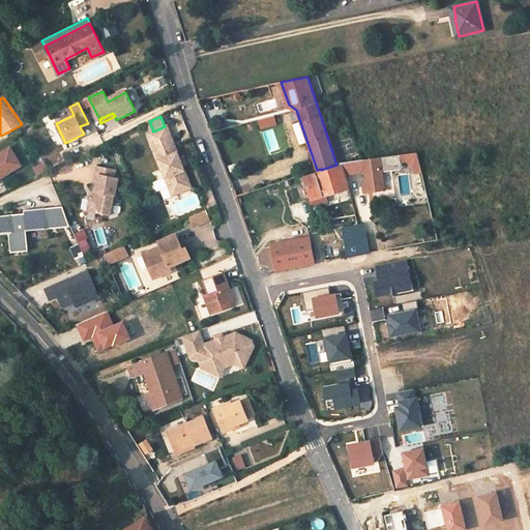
[(274,116),(259,119),(261,127),(276,123),(274,116)]
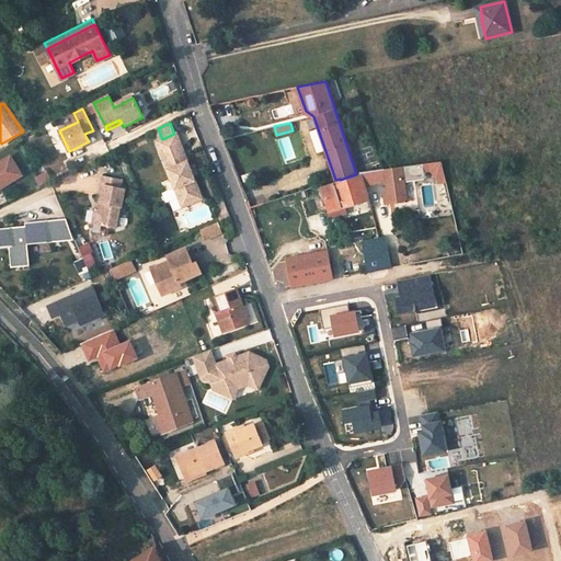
[(189,158),(179,133),(174,134),(162,139),(159,140),(184,206),(204,198),(195,174),(192,165),(190,160),(189,161),(186,158),(189,158)]
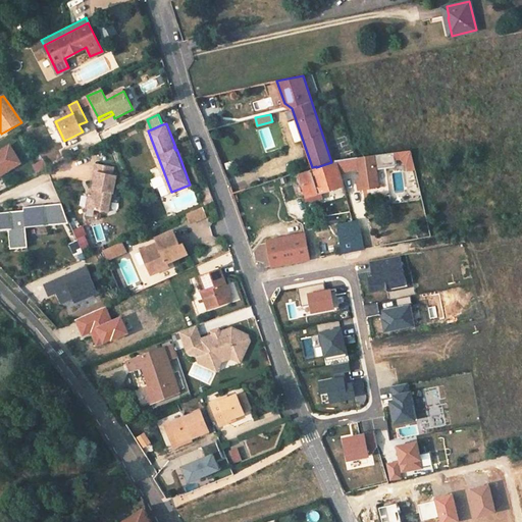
[(9,147),(0,152),(0,175),(19,165),(9,147)]
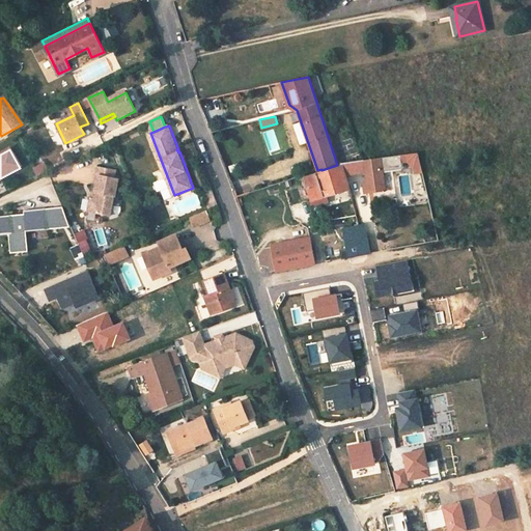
[(367,183),(363,184),(365,193),(397,188),(394,169),(384,170),(382,157),(365,160),(366,171),(367,183)]
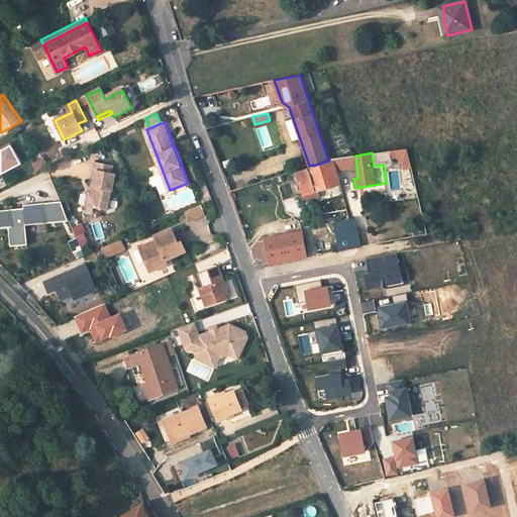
[(345,169),(356,167),(355,156),(344,158),(345,169)]
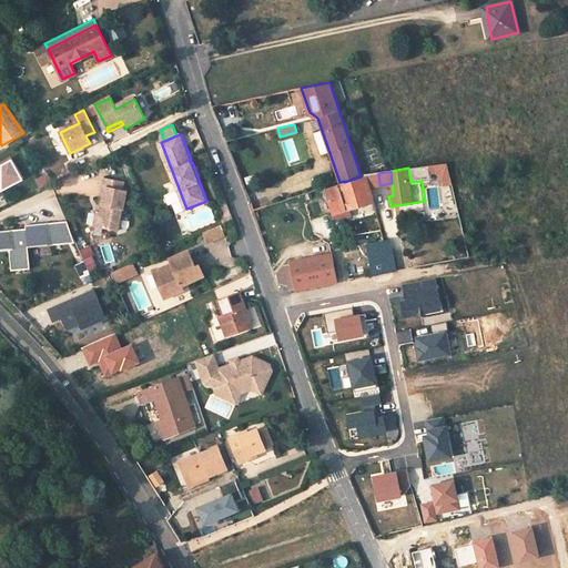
[(374,202),(369,188),(379,185),(378,173),(372,173),(367,174),(368,176),(337,185),(338,186),(326,190),(333,214),(343,211),(374,202)]
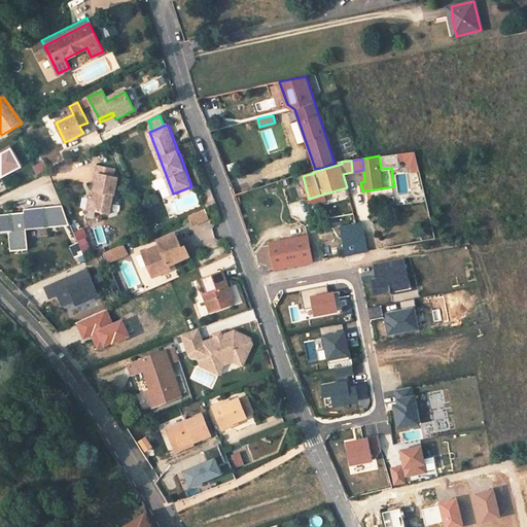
[(43,162),(32,167),(36,175),(47,170),(43,162)]
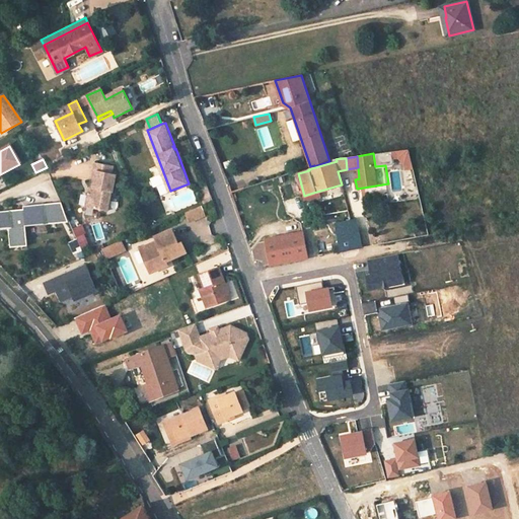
[(88,205),(109,210),(114,191),(115,191),(118,173),(97,169),(94,187),(95,187),(93,194),(90,193),(88,205)]
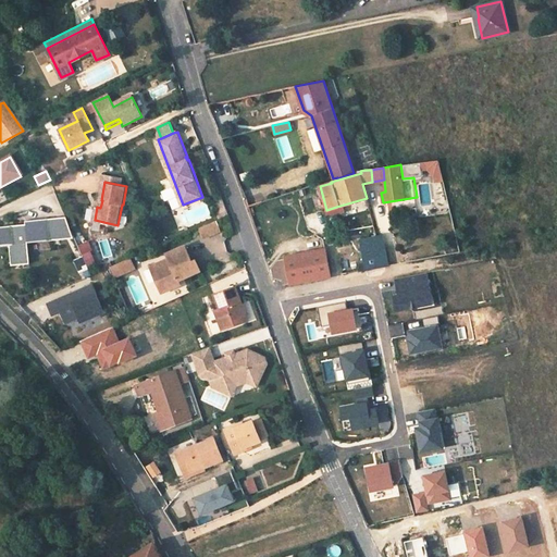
[(24,221),(25,224),(0,225),(0,230),(1,245),(9,245),(10,263),(28,261),(27,243),(60,239),(58,221),(48,222),(48,219),(24,221)]
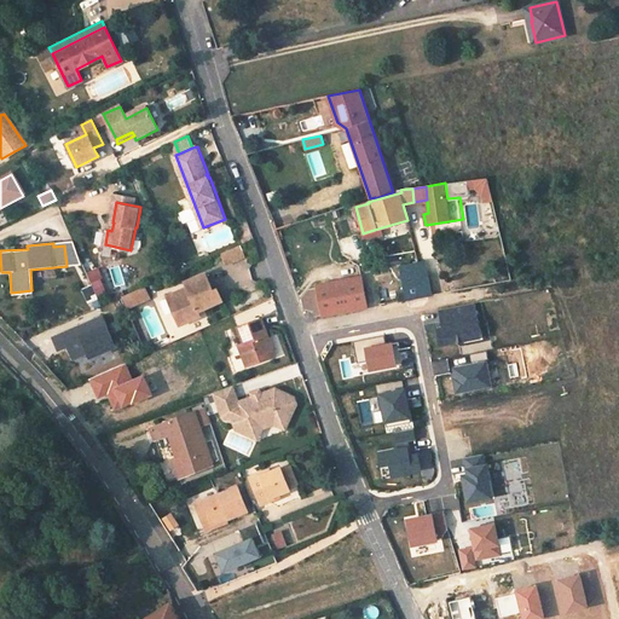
[(243,244),(224,253),(227,262),(248,254),(243,244)]
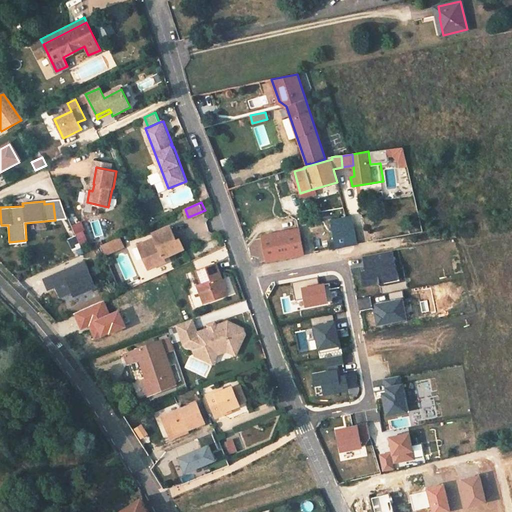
[(355,242),(351,217),(331,221),(336,246),(355,242)]
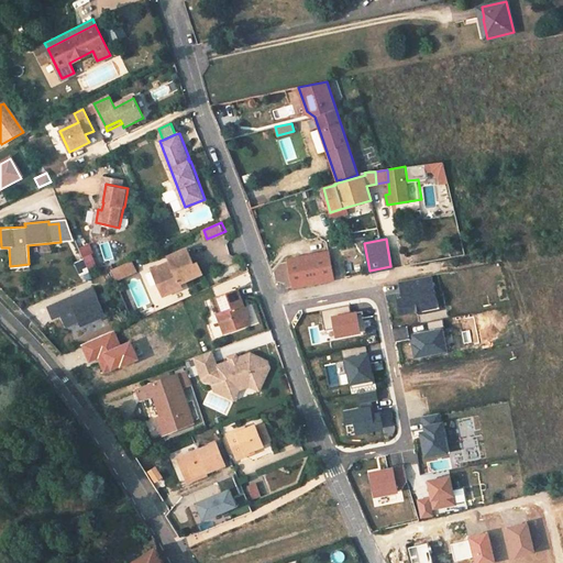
[(166,264),(159,266),(159,268),(164,277),(164,278),(165,280),(161,283),(165,295),(192,284),(190,278),(205,273),(200,262),(197,263),(190,247),(170,256),(173,261),(175,263),(168,265),(166,264)]
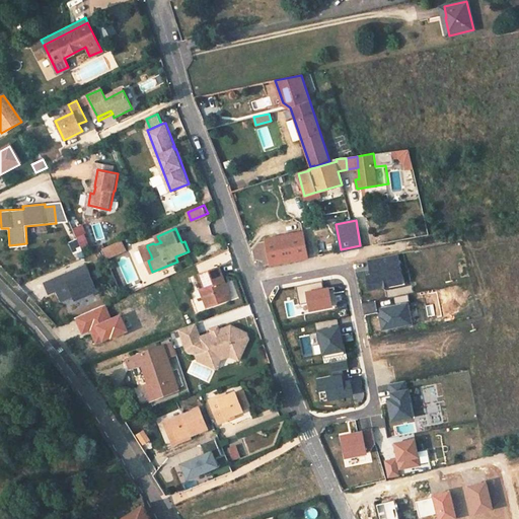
[(266,238),(271,263),(307,255),(303,231),(266,238)]
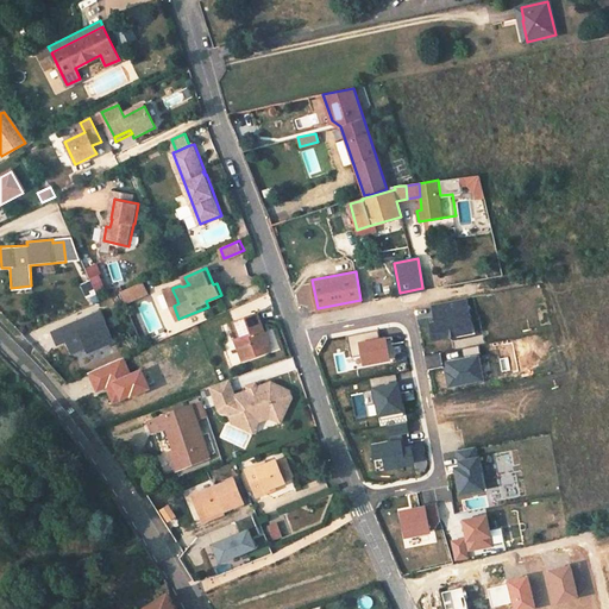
[(149,293),(144,282),(124,290),(129,301),(149,293)]
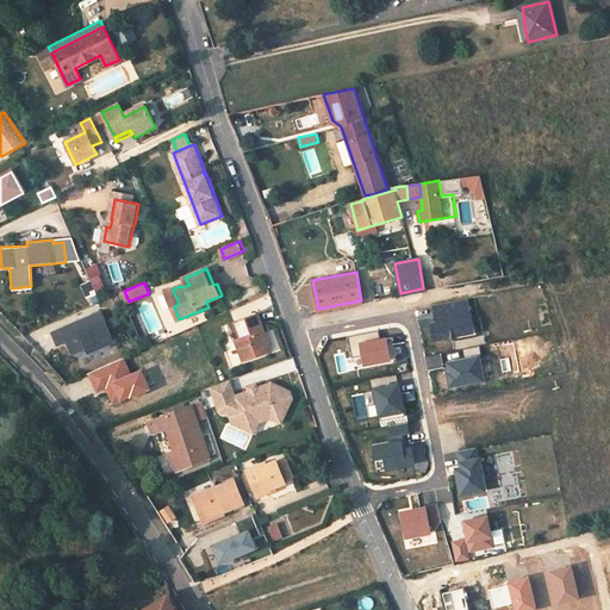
[(167,291),(174,306),(179,304),(178,302),(178,300),(173,291),(173,288),(167,291)]
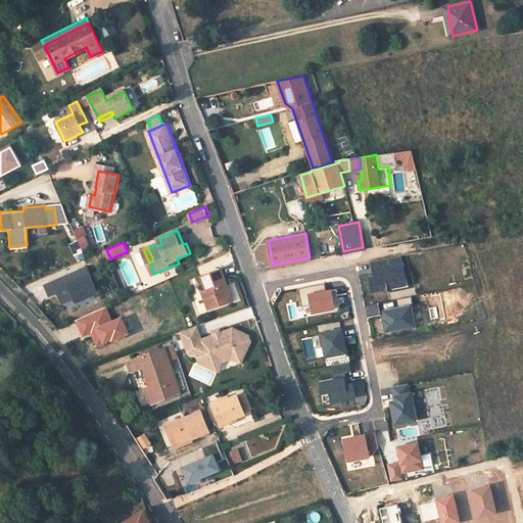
[(234,302),(224,271),(204,278),(209,293),(204,295),(210,311),(234,302)]
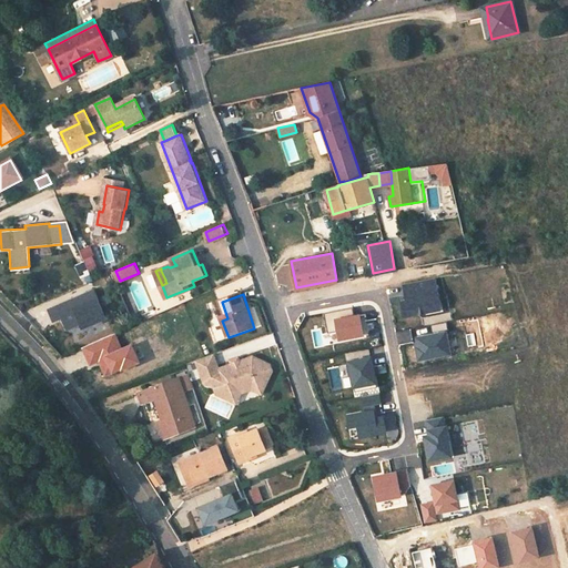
[(97,355),(120,346),(117,337),(93,346),(97,355)]
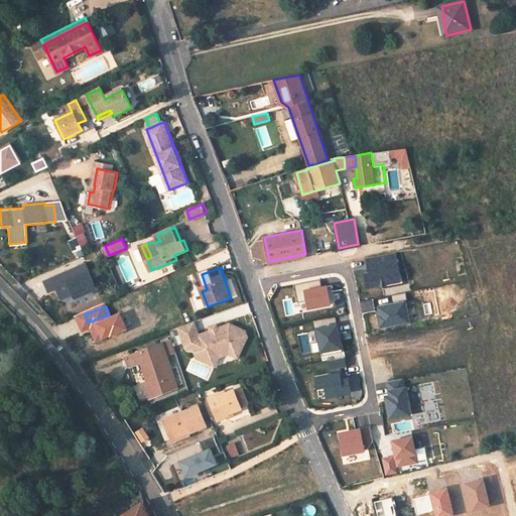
[(189,351),(194,353),(200,356),(211,362),(215,355),(228,350),(235,353),(244,332),(229,324),(217,329),(210,332),(198,336),(192,323),(183,326),(177,328),(183,346),(186,345),(189,351)]
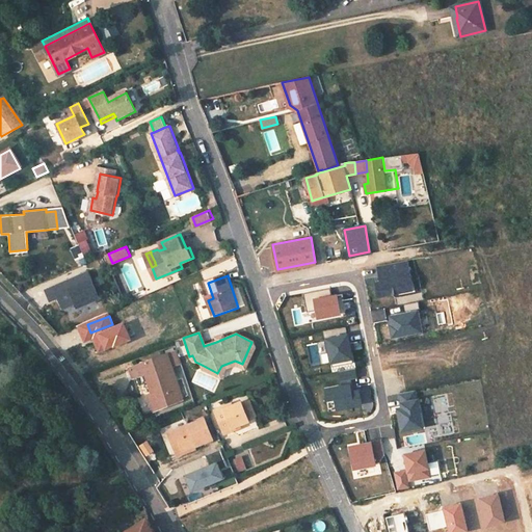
[(217,373),(206,367),(200,364),(203,370),(221,379),(225,370),(236,367),(244,369),(254,347),(251,342),(242,364),(235,361),(221,366),(217,373)]
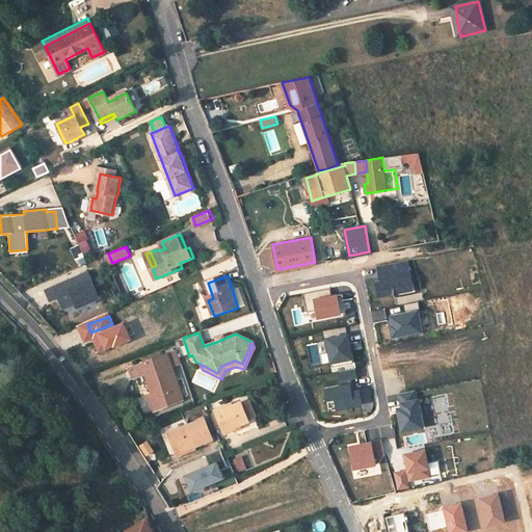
[(174,352),(130,367),(132,375),(144,371),(154,398),(152,399),(155,408),(182,399),(170,367),(179,364),(174,352)]
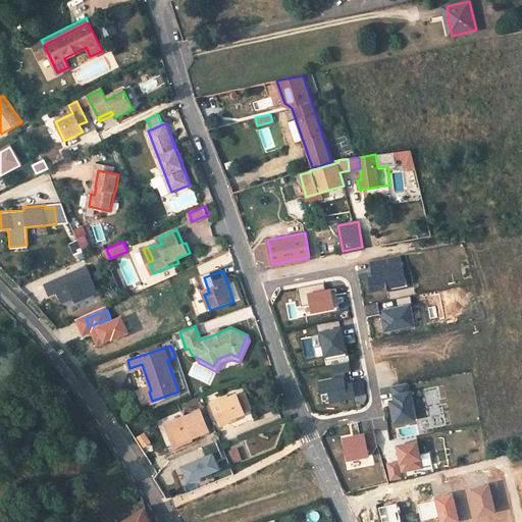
[(221,425),(230,421),(229,419),(237,416),(246,413),(245,410),(241,398),(240,395),(230,398),(222,401),(221,399),(213,402),(221,425)]
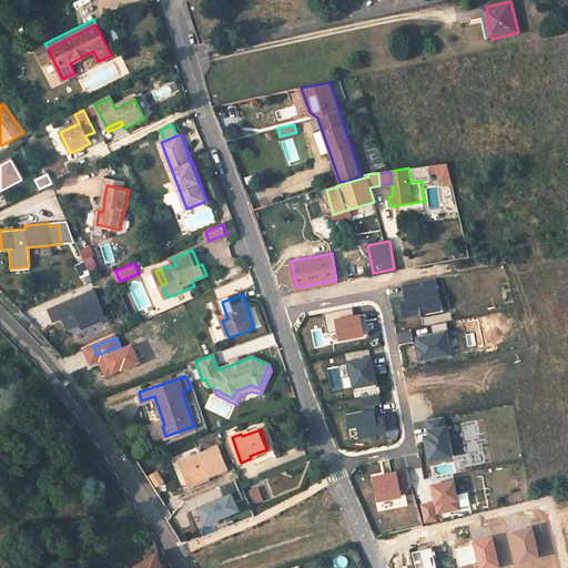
[(274,443),(270,429),(262,433),(266,446),(274,443)]
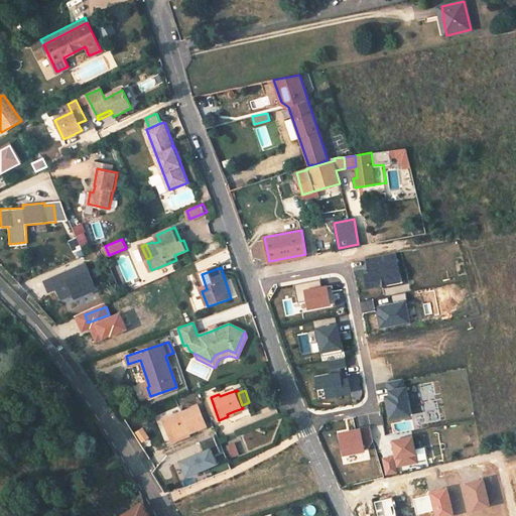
[(199,405),(164,418),(171,436),(189,429),(190,432),(208,425),(199,405)]
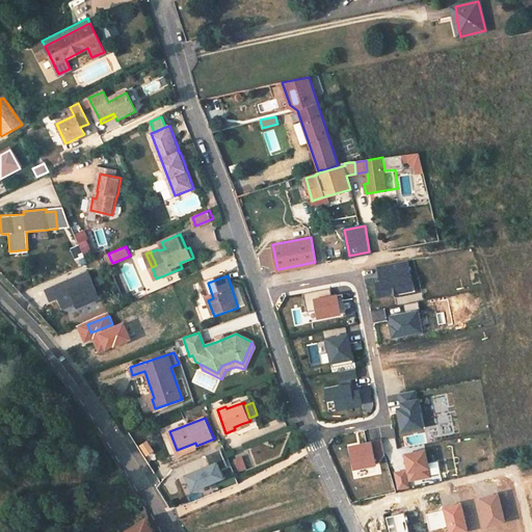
[(381,439),(349,446),(353,471),(376,467),(376,463),(379,463),(384,454),(381,439)]
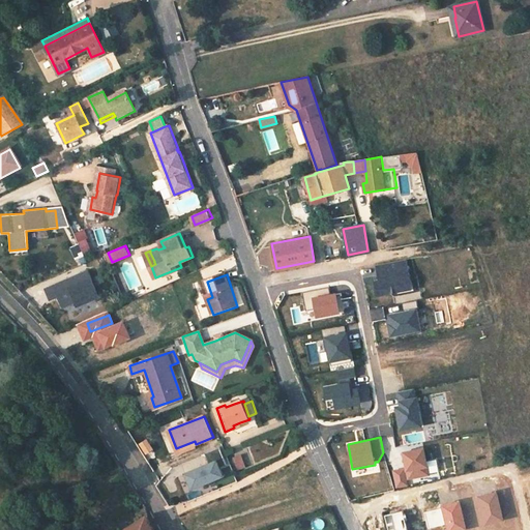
[(195,441),(176,448),(177,451),(196,444),(195,441)]
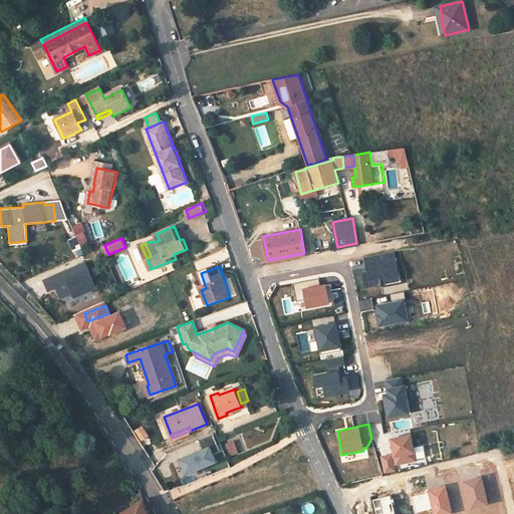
[(416,460),(412,434),(390,438),(392,454),(380,455),(383,474),(396,472),(394,464),(416,460)]
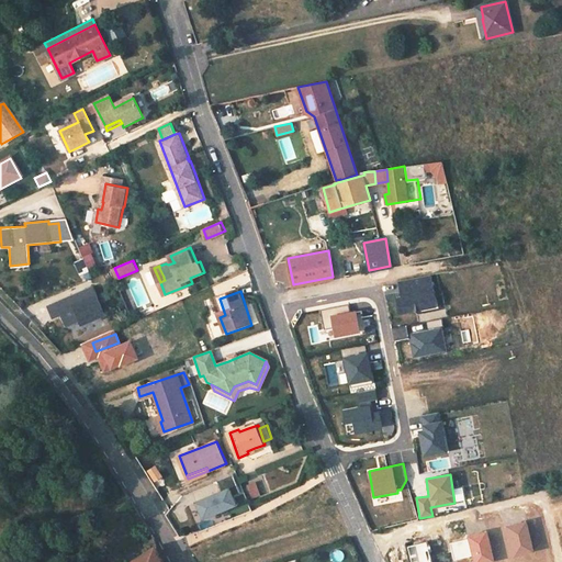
[(261,496),(256,483),(248,486),(253,498),(261,496)]
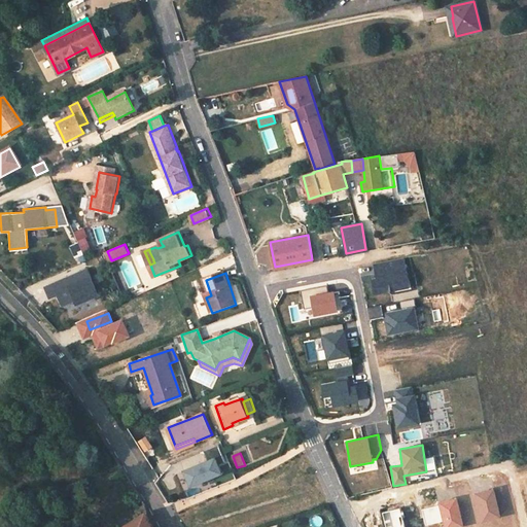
[(221,456),(186,466),(192,485),(227,473),(221,456)]
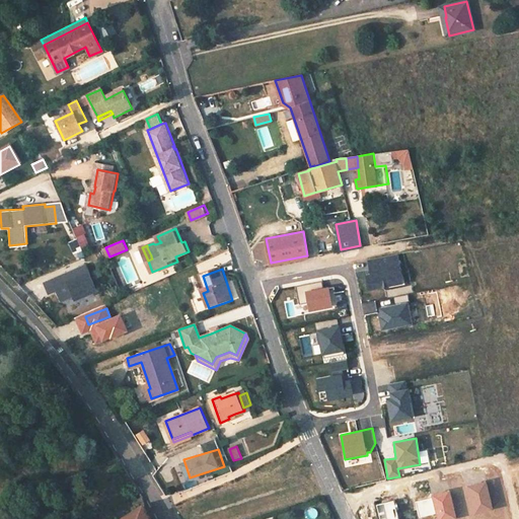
[(496,509),(488,480),(483,482),(467,486),(475,514),(496,509)]
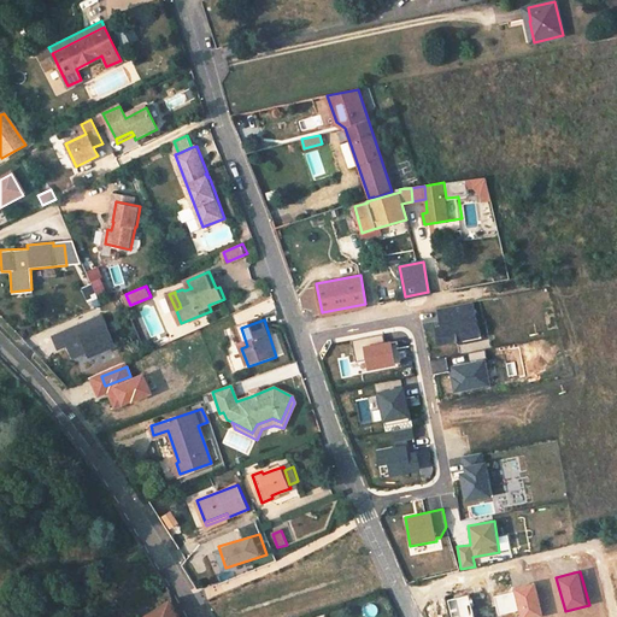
[(519,616),(542,616),(535,583),(513,588),(515,592),(518,610),(519,616)]
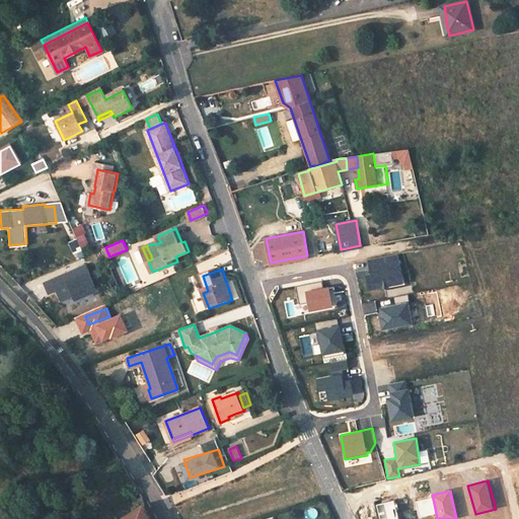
[(433,498),(416,502),(419,517),(436,513),(433,498)]
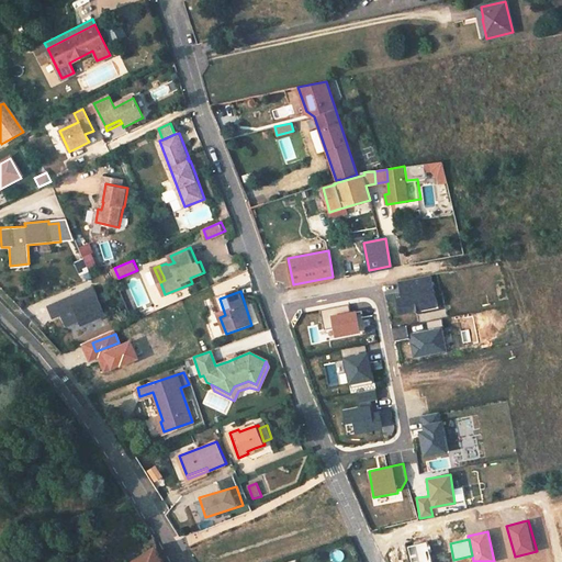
[(414,544),(406,547),(411,561),(433,561),(428,541),(414,544)]
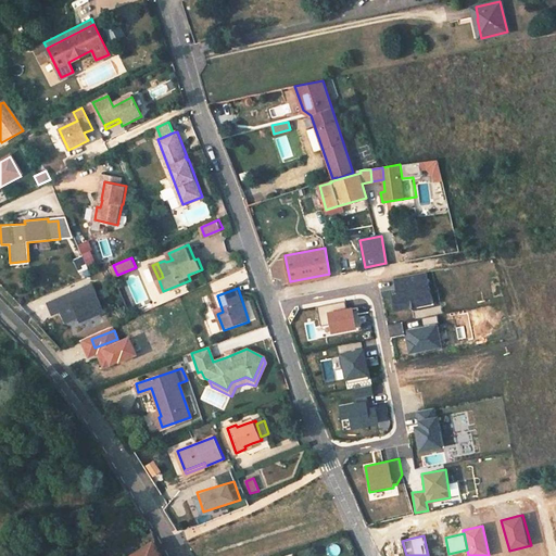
[(133,555),(163,555),(158,547),(156,539),(131,555),(133,555)]
